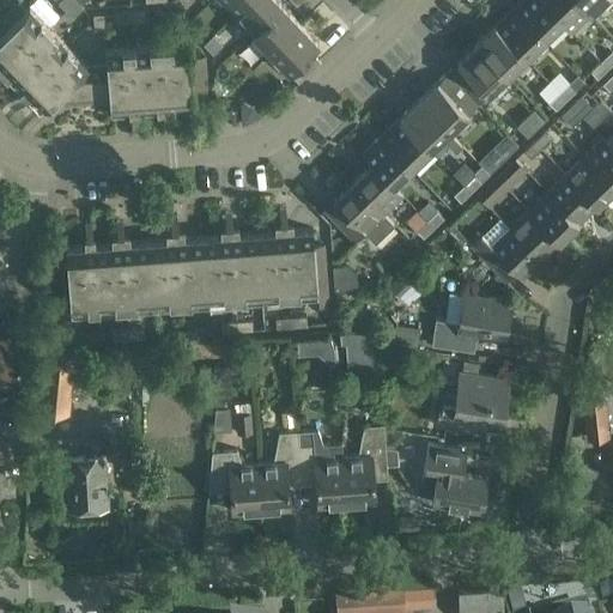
[(65,11),(76,0),(74,0),(60,0),(58,4),(65,11)]
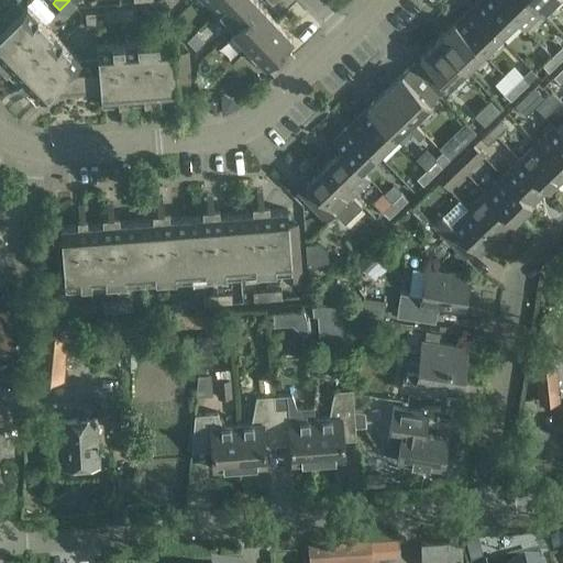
[(69,0),(59,10),(66,18),(76,8),(69,0)]
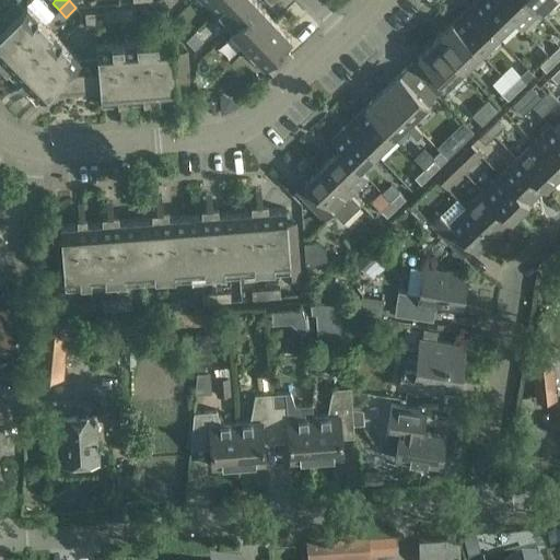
[(199,0),(213,14),(228,0),(199,0)]
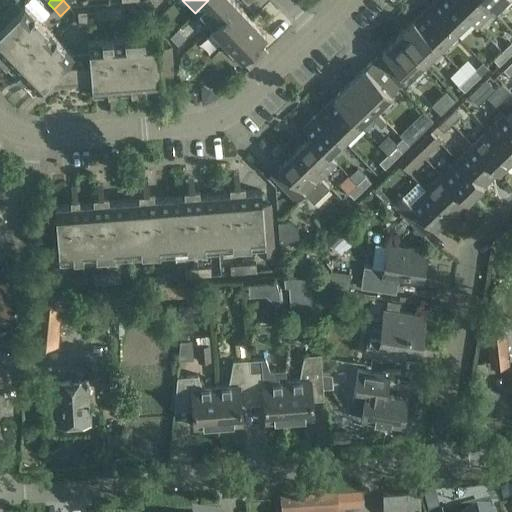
[(208,0),(195,13),(210,29),(235,4),(230,0),(208,0)]
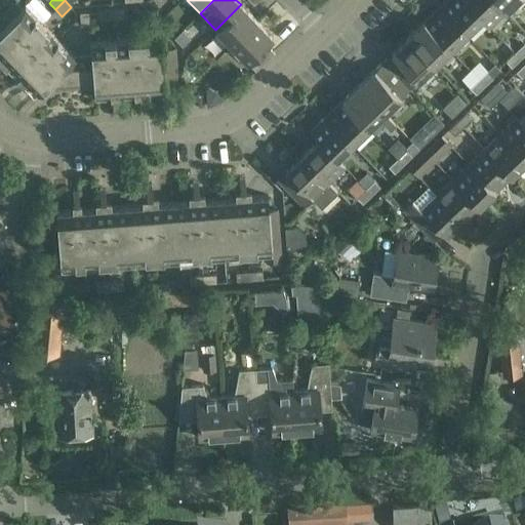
[(446,0),(439,7),(466,35),(481,19),(462,0),(446,0)]
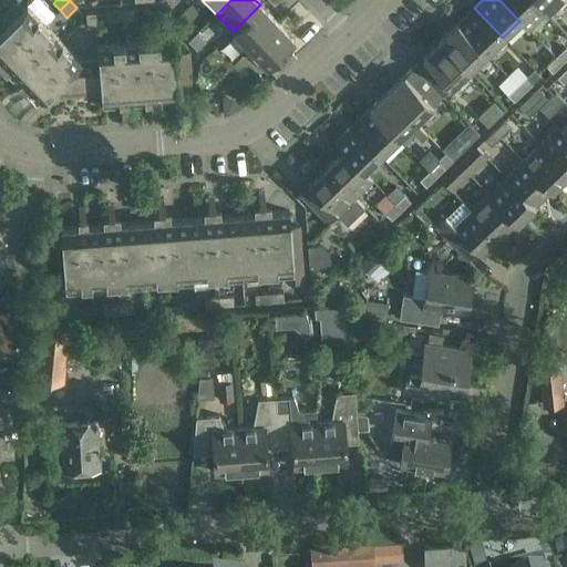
[(533,0),(500,0),(519,21),(528,30),(545,13),(533,0)]
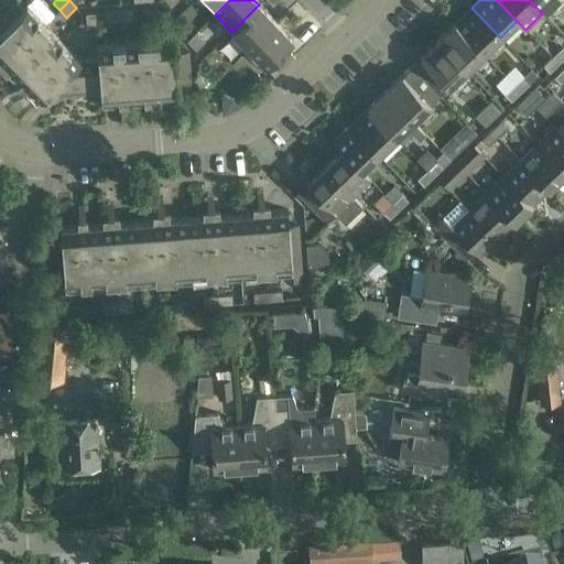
[(530,0),(542,13),(555,0),(530,0)]
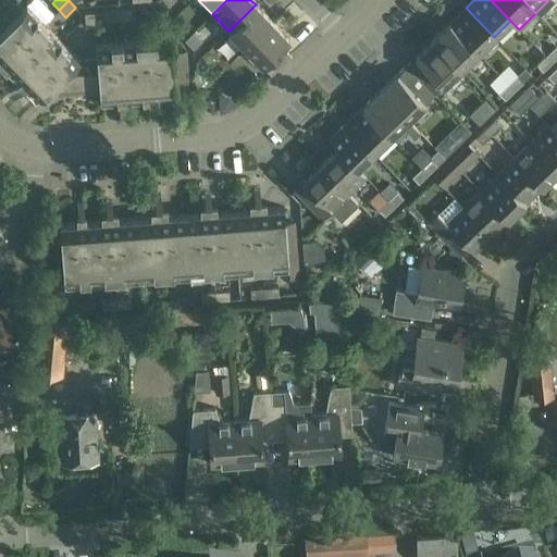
[(0,56),(5,62),(44,24),(26,5),(23,9),(16,2),(0,17),(0,56)]
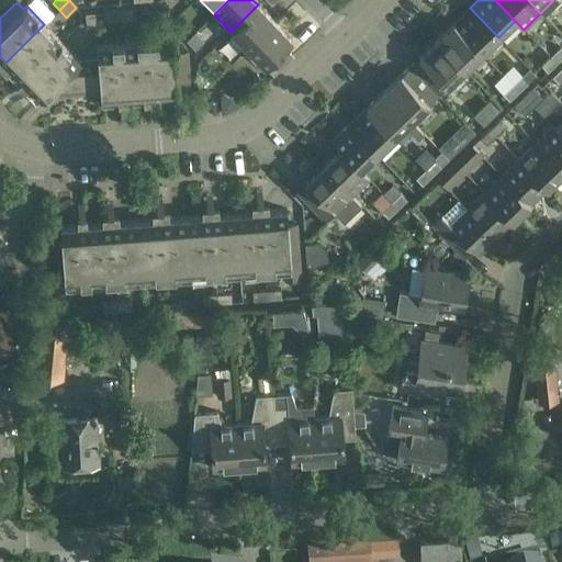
[(231,32),(247,48),(274,22),(258,4),(231,32)]
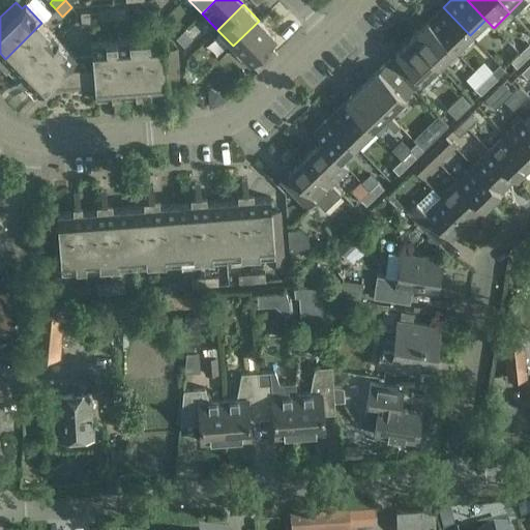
[(453,51),(470,35),(443,7),(427,23),(453,51)]
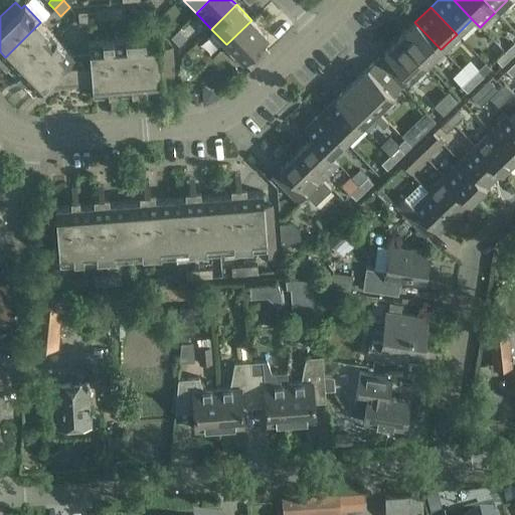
[(110,10),(111,19),(123,18),(123,9),(110,10)]
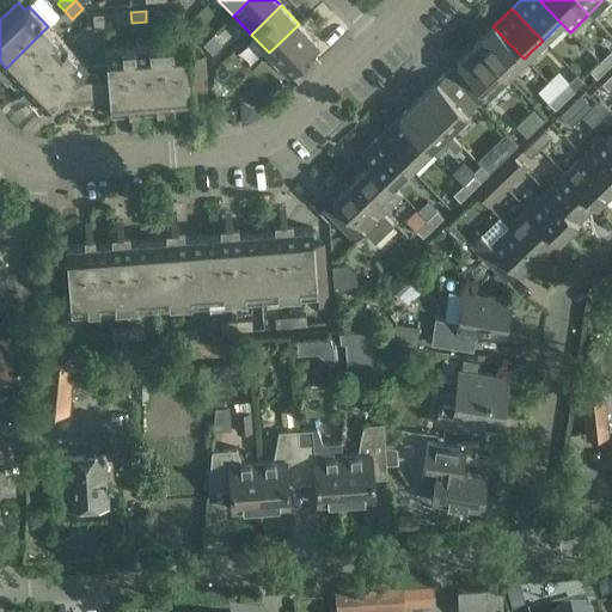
[(132,23),(130,12),(115,13),(115,24),(132,23)]
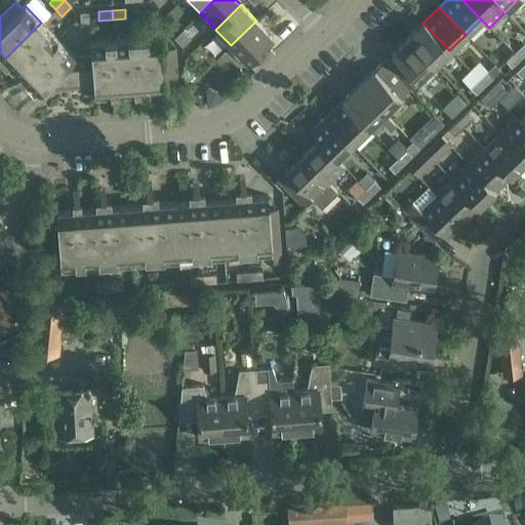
[(88,12),(79,13),(80,27),(89,26),(88,12)]
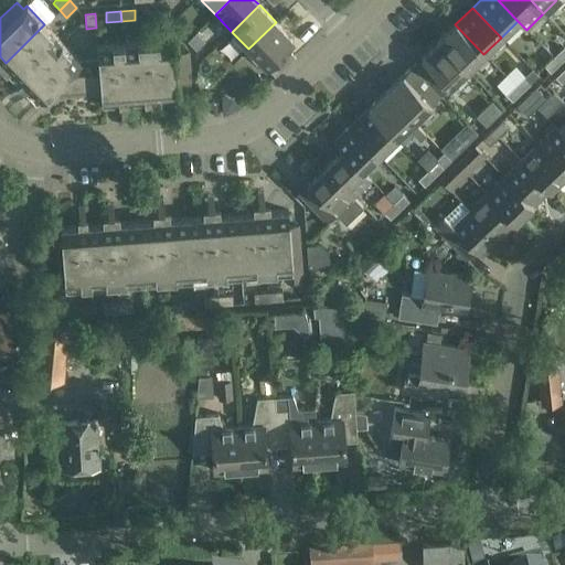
[(294,40),(276,22),(248,49),(275,76),(295,56),(286,48),(294,40)]
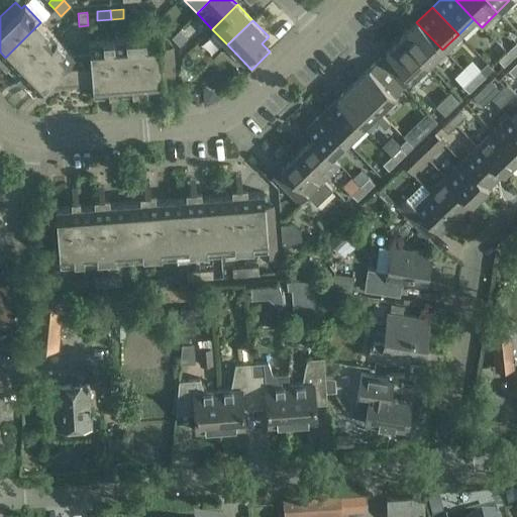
[(20,74),(57,39),(40,22),(5,58),(20,74)]
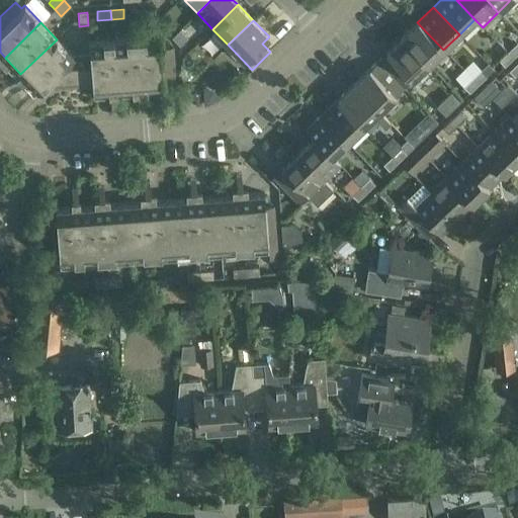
[(417,22),(402,37),(428,65),(431,69),(438,63),(434,59),(443,50),(417,22)]
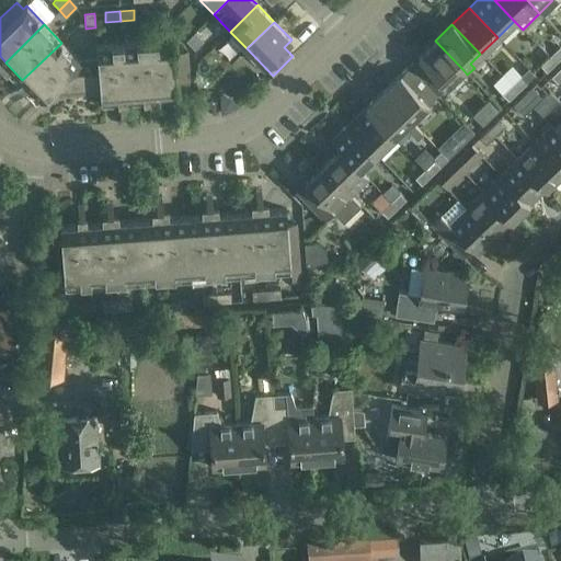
[(195,49),(201,43),(201,37),(195,32),(186,41),(195,49)]
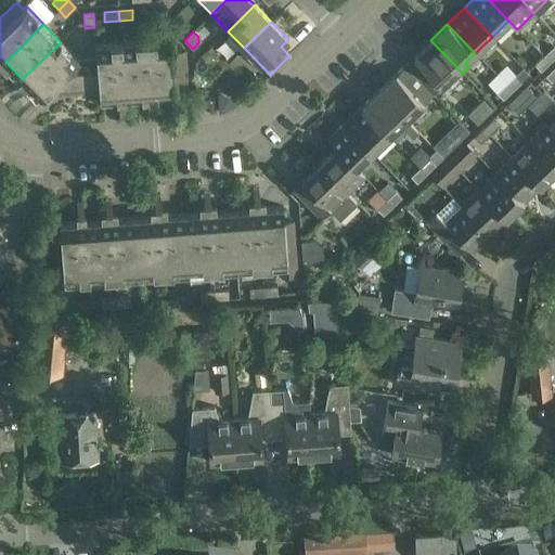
[(170,39),(145,41),(149,94),(175,92),(175,89),(188,88),(184,51),(171,52),(170,39)]
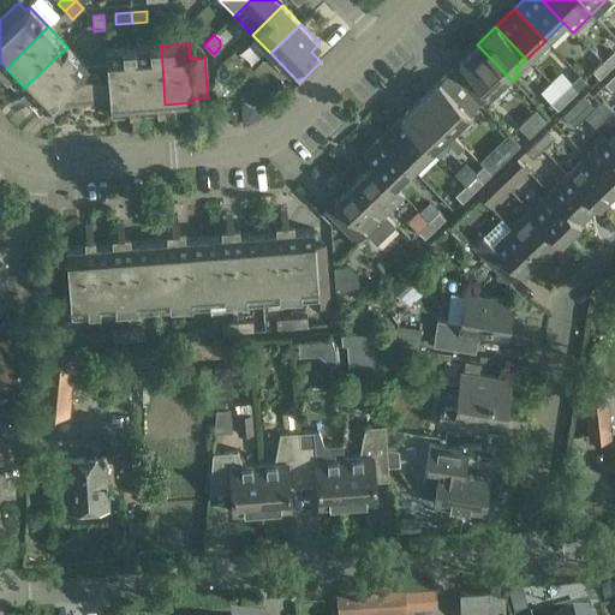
[(458,64),(448,73),(478,105),(489,95),(508,77),(477,45),(458,63),(458,64)]
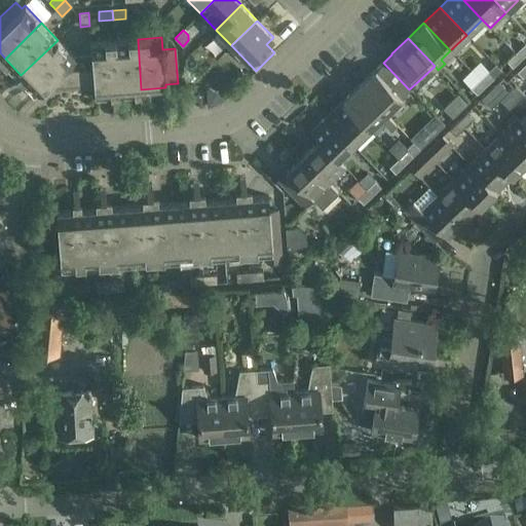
[(114,40),(118,91),(141,89),(138,39),(114,40)]
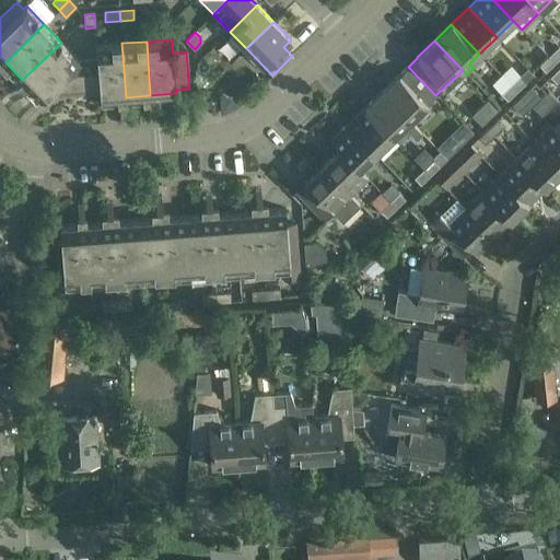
[(41,98),(45,94),(79,61),(61,43),(22,80),(41,98)]
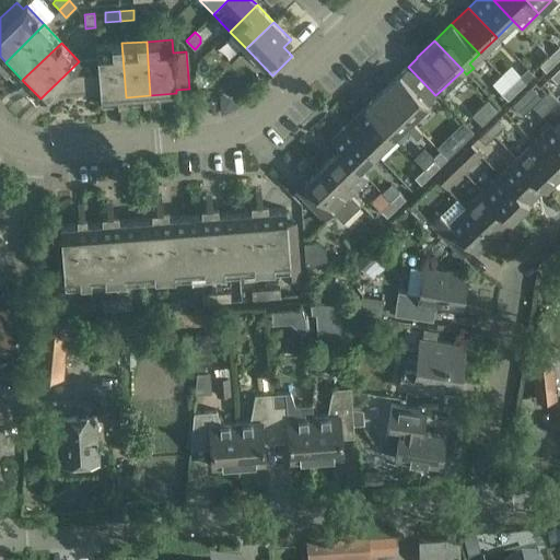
[(95,45),(96,60),(100,93),(100,98),(126,97),(121,43),(95,45)]
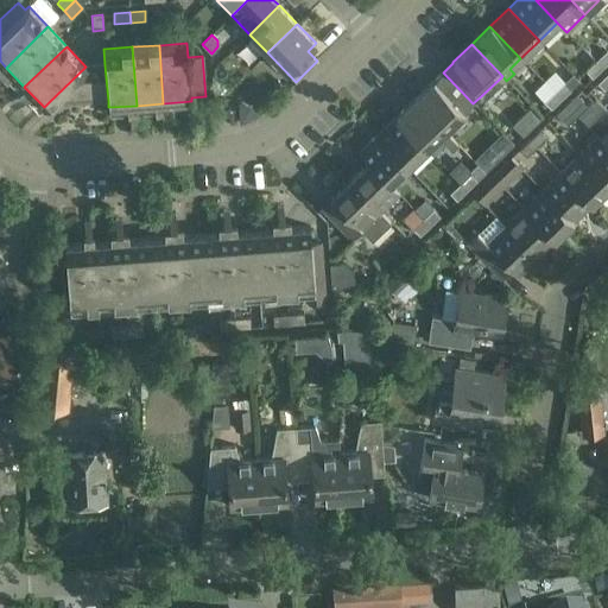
[(595,61),(602,68),(607,62),(607,54),(606,51),(595,61)]
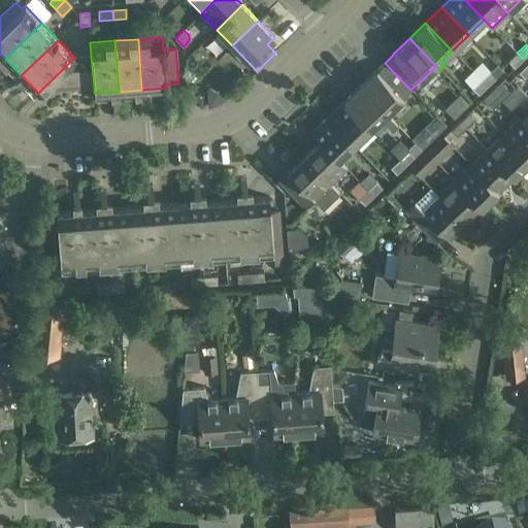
[(523,59),(517,53),(507,62),(514,68),(523,59)]
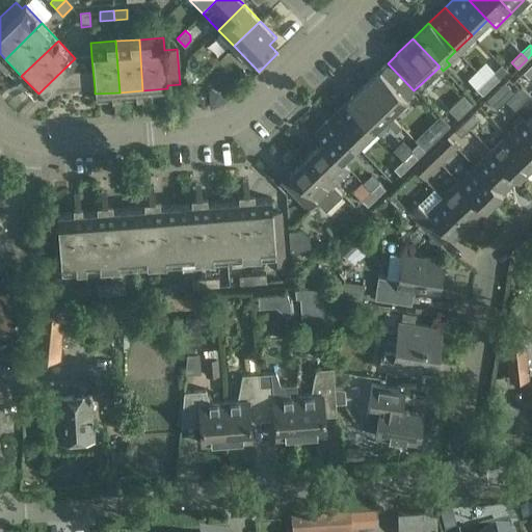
[(56,91),(95,88),(91,57),(75,58),(43,89),(50,97),(56,91)]
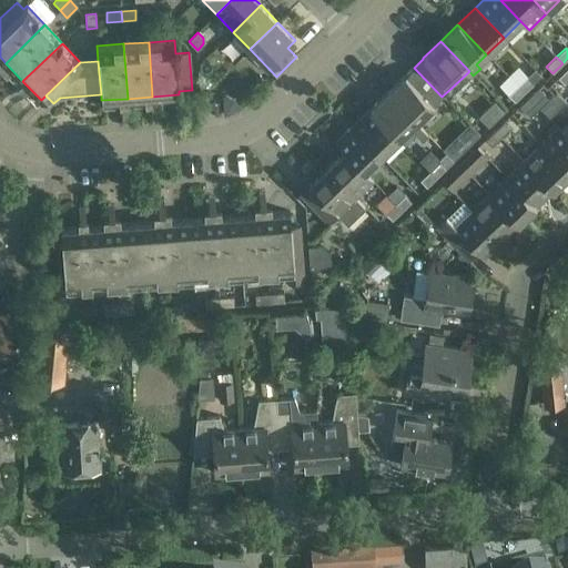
[(405,75),(386,93),(415,122),(433,105),(442,97),(414,68),(405,75)]
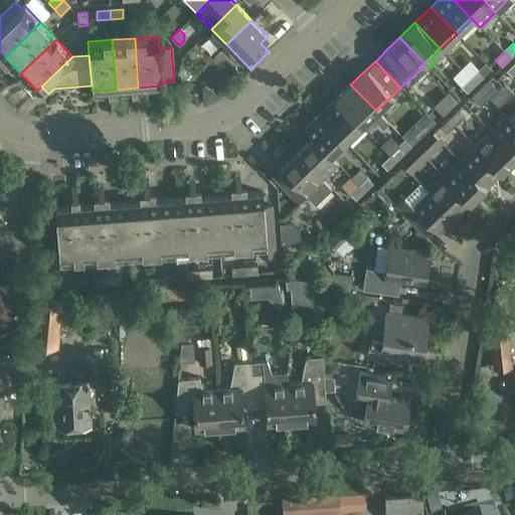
[(514,72),(514,62),(506,70),(511,76),(514,72)]
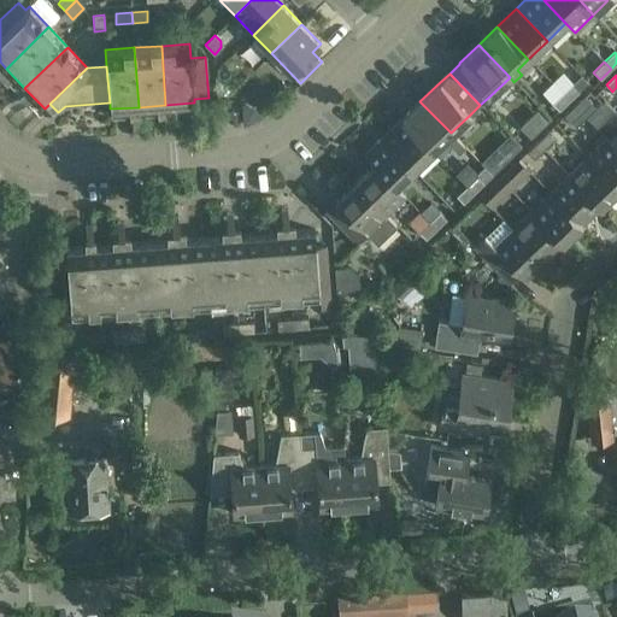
[(562,93),(569,101),(579,90),(573,83),(562,93)]
